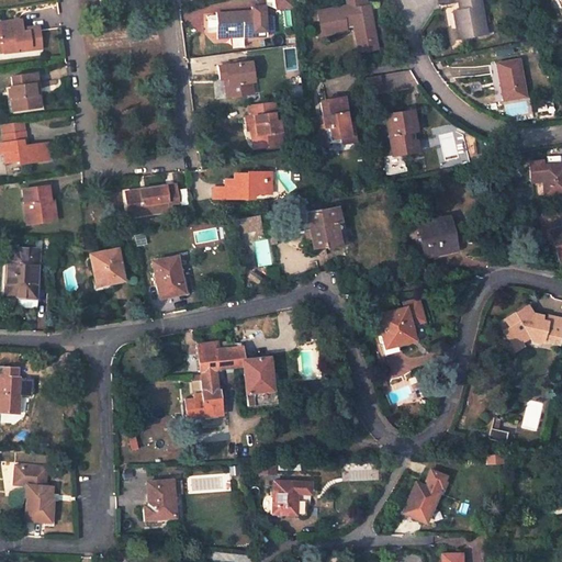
[(453,10),(458,40),(485,35),(479,0),(457,0),(459,9),(453,10)]
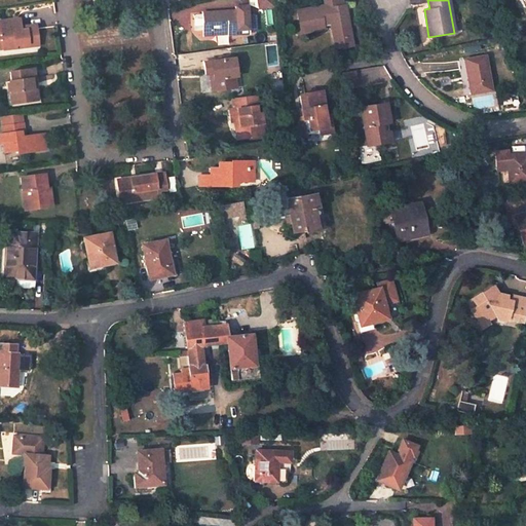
[(331,24),(336,48),(351,46),(345,5),(341,6),(330,8),(329,4),(324,5),(297,11),(301,33),(324,29),(323,25),(331,24)]
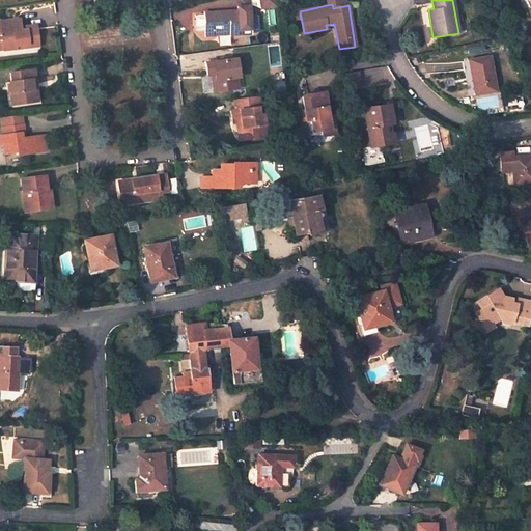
[(230,33),(250,32),(250,30),(249,16),(249,14),(249,5),(238,6),(238,10),(204,12),(204,14),(202,15),(196,17),(196,30),(205,30),(205,32),(229,31),(230,33)]
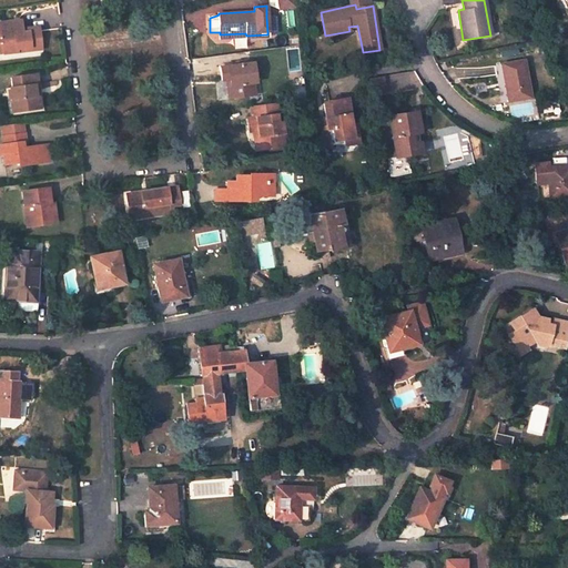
[(274,17),(266,17),(267,32),(275,31),(274,17)]
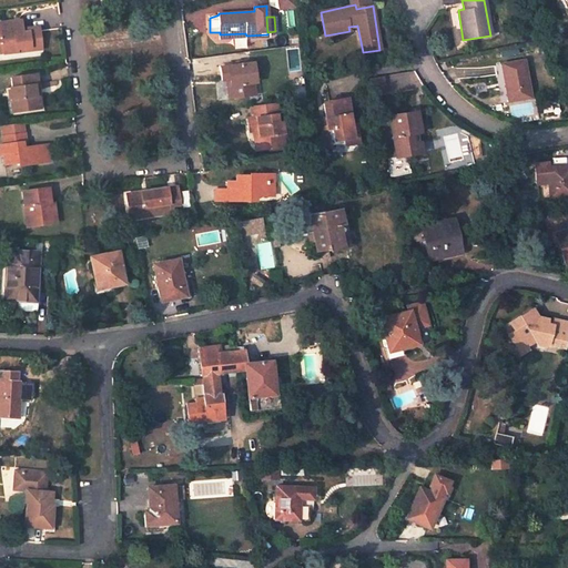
[(0,52),(40,48),(38,30),(21,32),(19,20),(0,22),(0,52)]
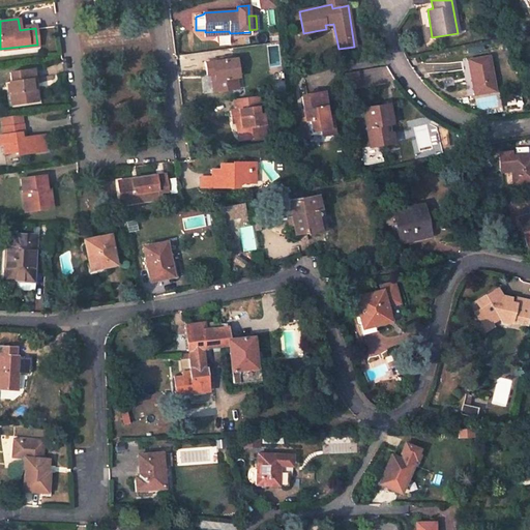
[(211,79),(213,91),(237,88),(234,56),(219,57),(221,60),(205,62),(206,75),(210,74),(213,74),(213,79),(211,79)]
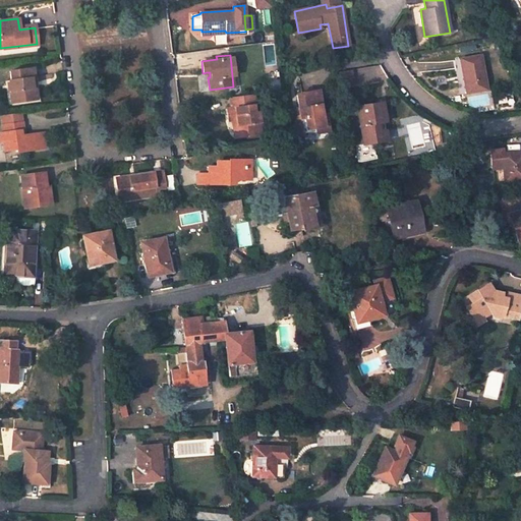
[(460,59),(466,93),(486,90),(480,55),(460,59)]
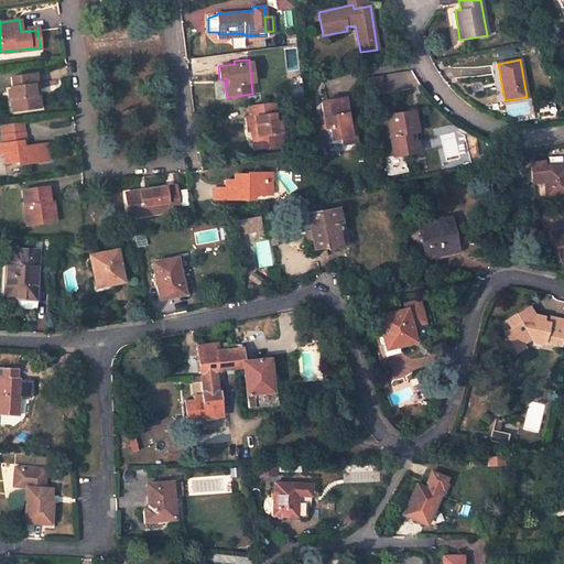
[(36,85),(34,75),(10,78),(11,87),(9,88),(10,100),(14,99),(14,111),(36,109),(32,86),(36,85)]
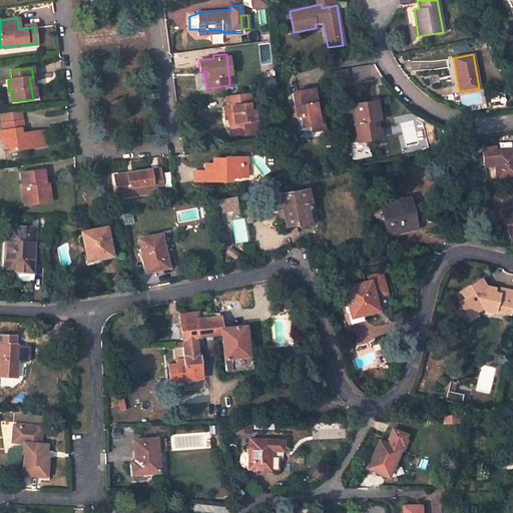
[(291,112),(294,132),(303,130),(303,127),(318,125),(317,113),(314,90),(293,93),(295,107),(296,111),(291,112)]
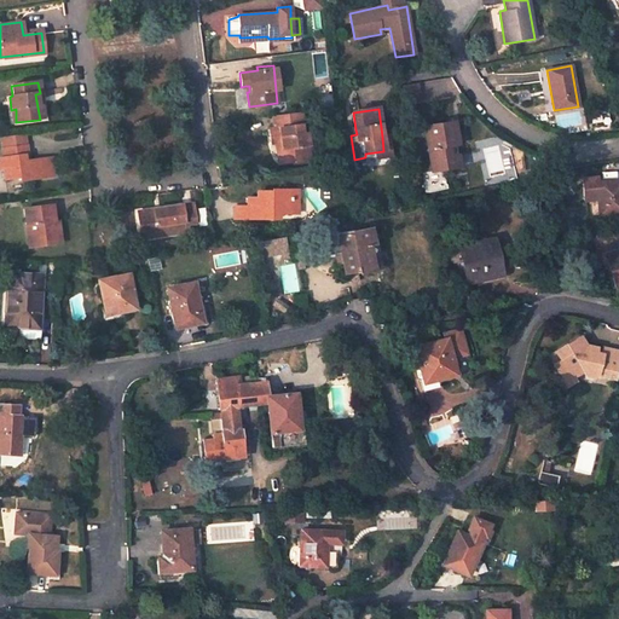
[(281,150),(283,163),(310,160),(306,134),(301,134),(300,126),(302,126),(301,113),(271,116),(272,129),(268,129),(272,144),(275,143),(281,143),(282,150),(281,150)]
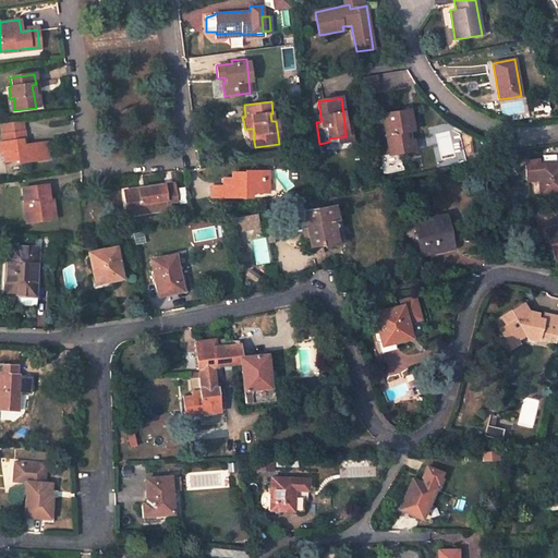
[(383,114),(389,154),(409,150),(405,132),(409,131),(408,123),(411,123),(409,109),(383,114)]
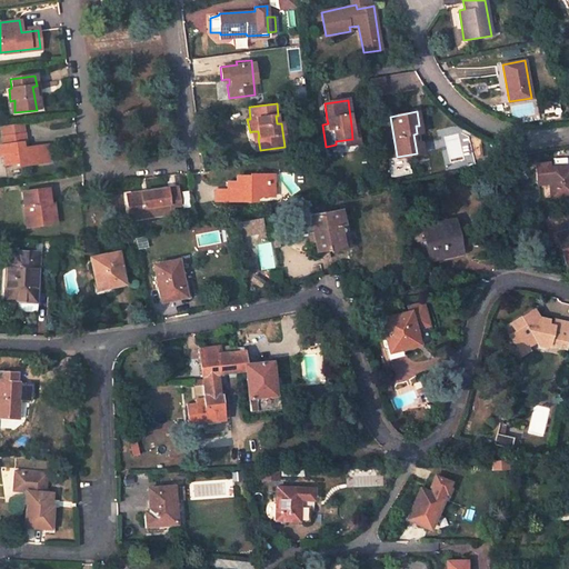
[(345,146),(357,143),(355,125),(351,126),(352,139),(336,141),(336,145),(343,143),(345,146)]
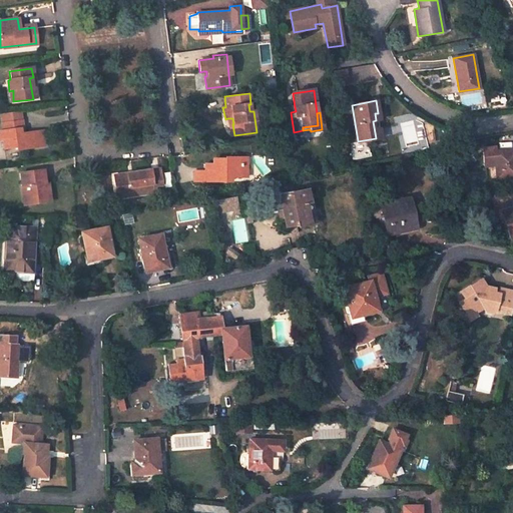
[(43,139),(42,130),(23,133),(19,134),(18,128),(22,128),(21,120),(1,123),(3,130),(0,130),(0,139),(2,139),(4,148),(15,146),(16,149),(41,145),(40,139),(43,139)]
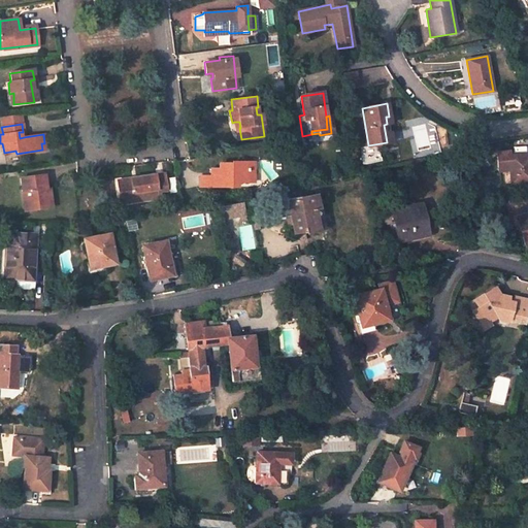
[(392,141),(389,124),(387,124),(384,125),(387,142),(392,141)]
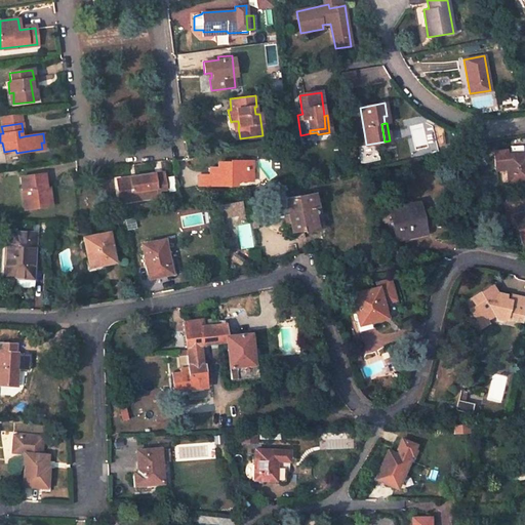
[(507,168),(508,184),(513,183),(524,182),(524,154),(521,154),(521,148),(509,148),(509,155),(506,155),(506,150),(494,151),(495,169),(507,168)]
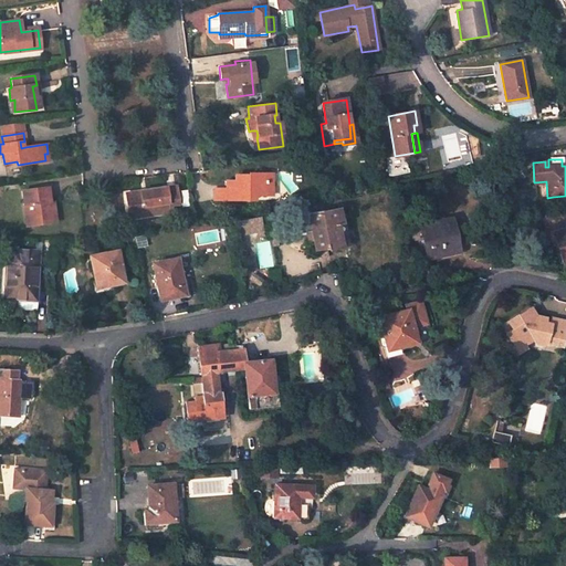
[(215,189),(215,200),(254,201),(254,196),(263,196),(264,182),(272,182),(273,174),(248,174),(248,176),(236,176),(236,181),(236,189),(224,189),(215,189)]
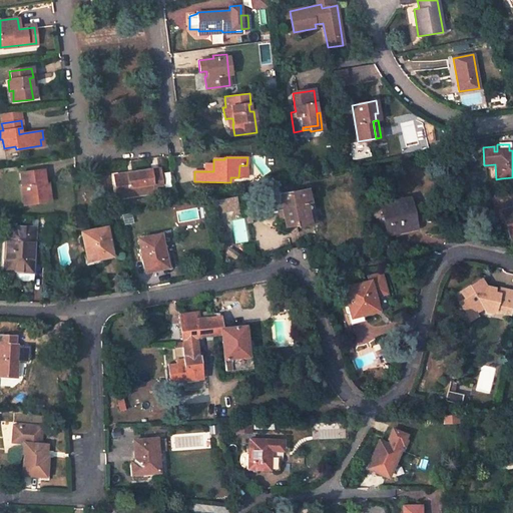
[(452,160),(453,168),(461,168),(460,160),(452,160)]
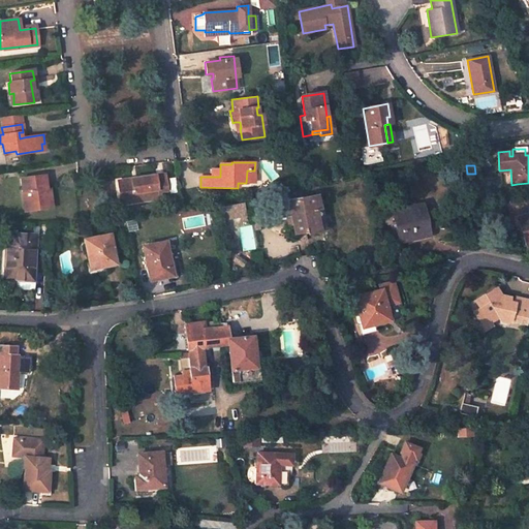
[(48,194),(44,175),(20,179),(24,203),(28,203),(29,210),(53,207),(51,198),(48,198),(47,198),(45,194),(48,194)]
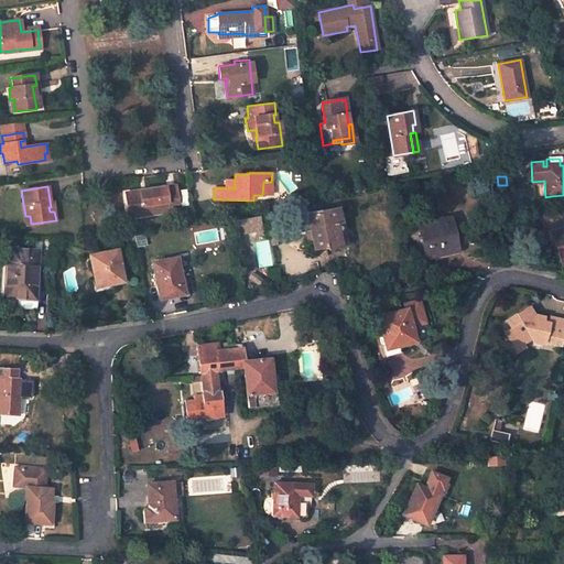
[(139,192),(126,194),(128,208),(137,207),(138,216),(170,212),(170,204),(176,203),(174,186),(145,191),(148,197),(140,198),(139,192)]
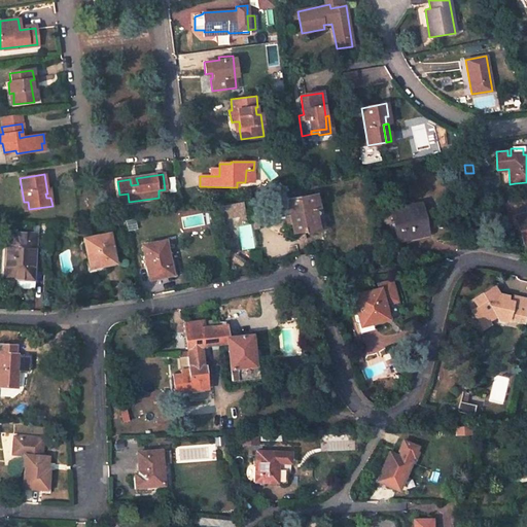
[(119,195),(120,203),(129,202),(128,194),(119,195)]
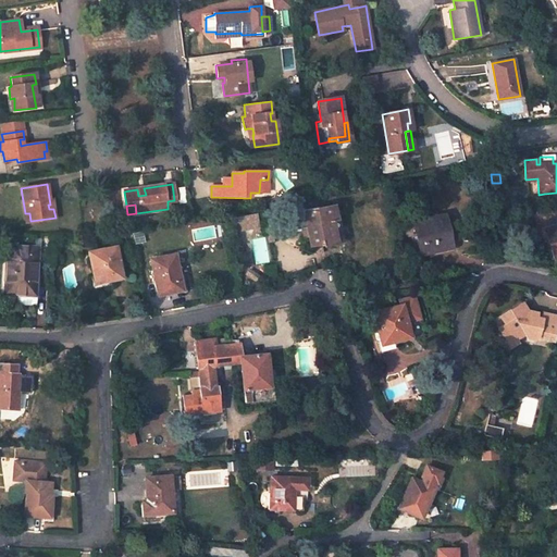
[(334,206),(291,214),(294,229),(301,226),(307,225),(310,245),(322,243),(322,246),(337,243),(332,220),(337,219),(334,206)]
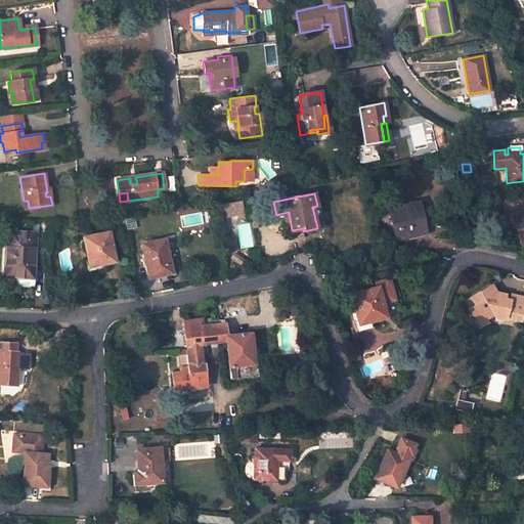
[(216,206),(219,217),(242,212),(239,201),(216,206)]
